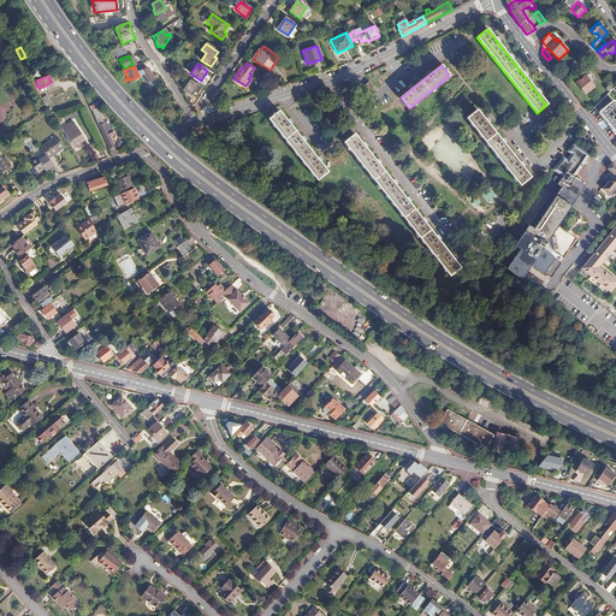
[(585,76),(578,83),(586,94),(594,87),(585,76)]
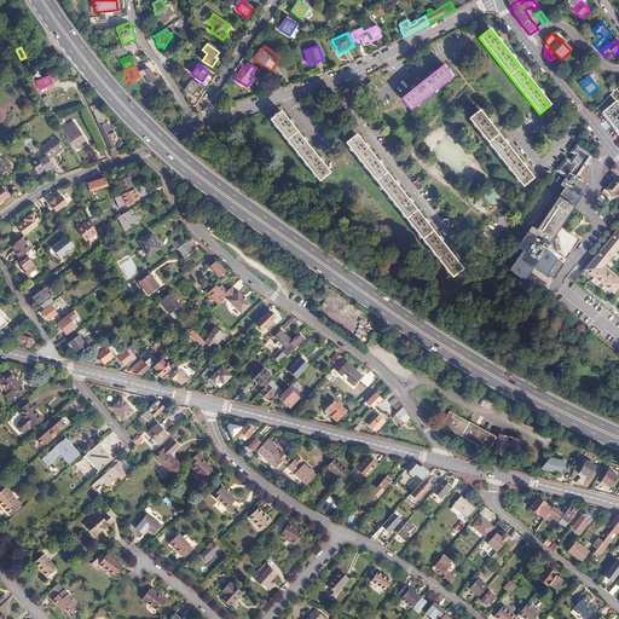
[(247,86),(235,79),(233,81),(244,88),(247,86)]
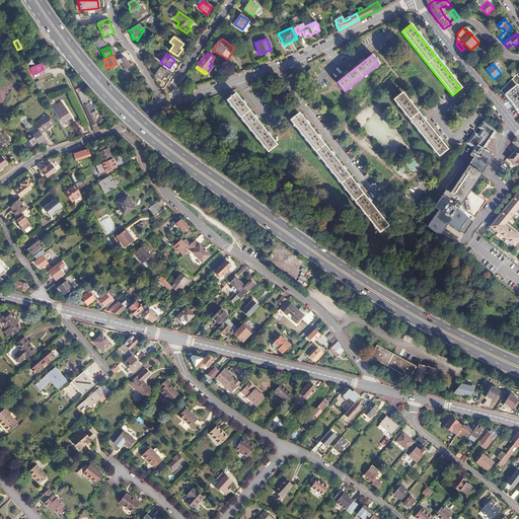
[(168,74),(159,68),(153,76),(161,81),(162,78),(165,79),(168,74)]
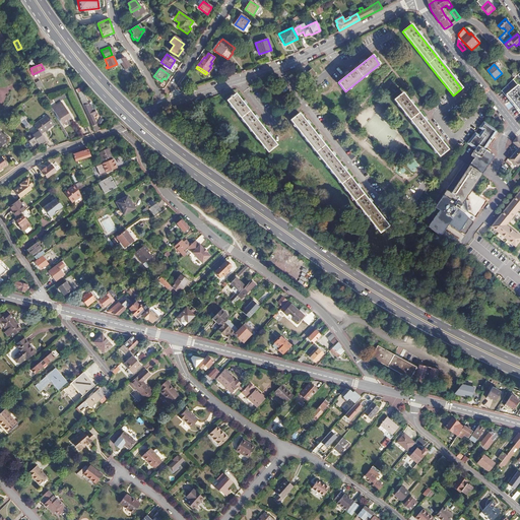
[(312,69),(307,72),(312,79),(317,75),(312,69)]
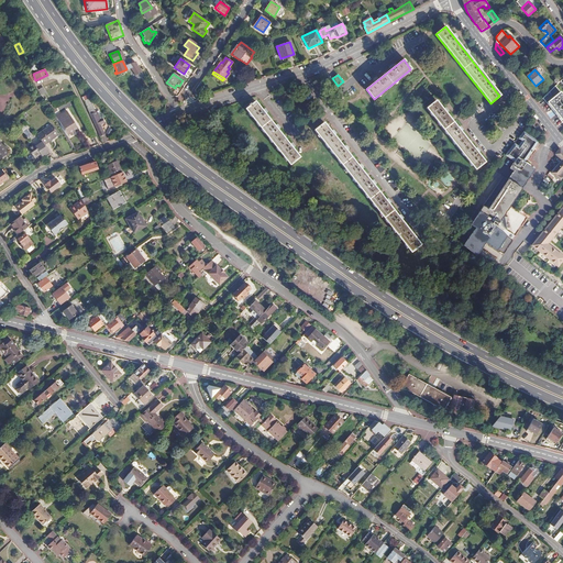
[(548,91),(542,98),(562,120),(562,118),(562,97),(553,87),(552,88),(548,91)]
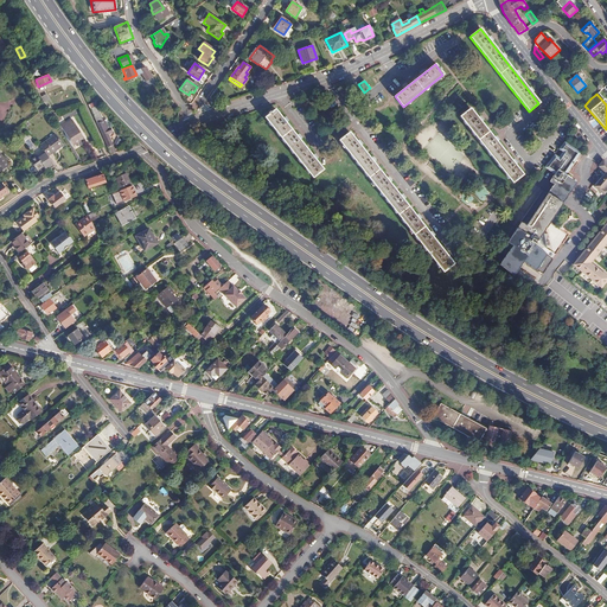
[(275,109),(264,117),(313,179),(324,171),(275,109)]
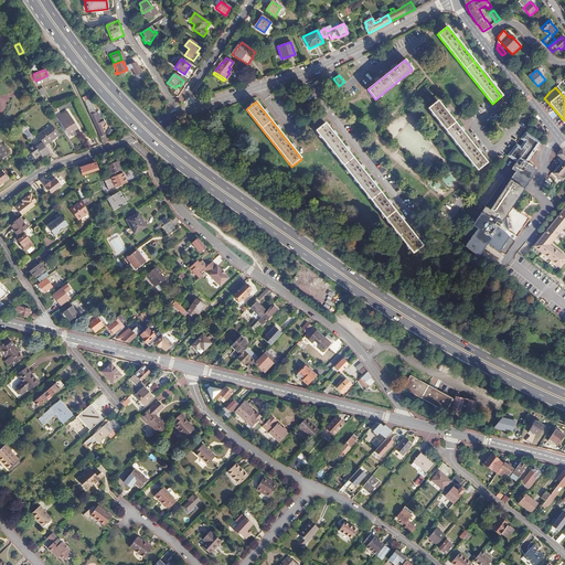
[(437,102),(426,109),(477,171),(487,163),(459,129),(437,102)]
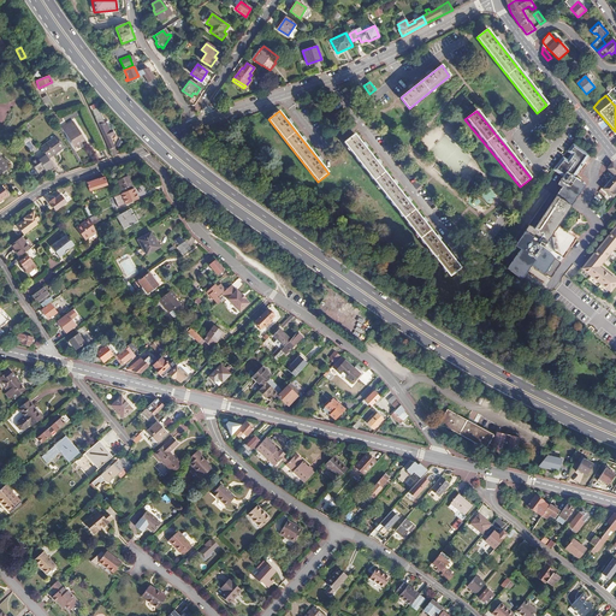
[(72,122),(60,129),(72,148),(84,141),(72,122)]
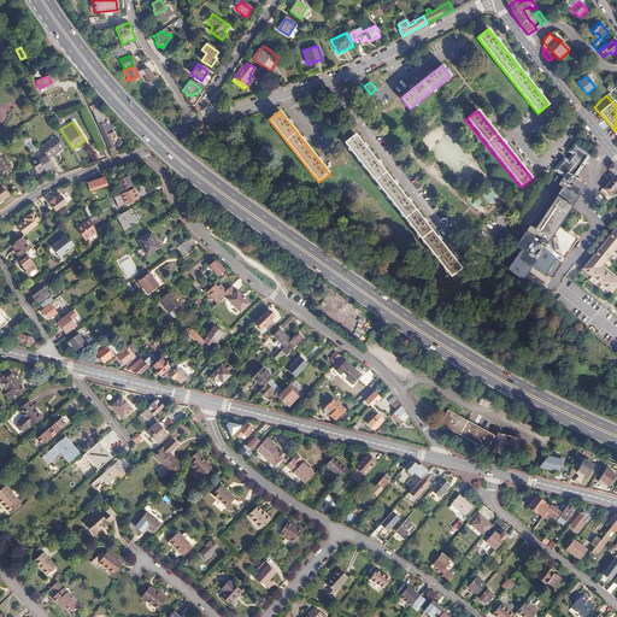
[(105,123),(99,125),(110,150),(113,147),(109,136),(113,134),(111,130),(109,130),(105,123)]
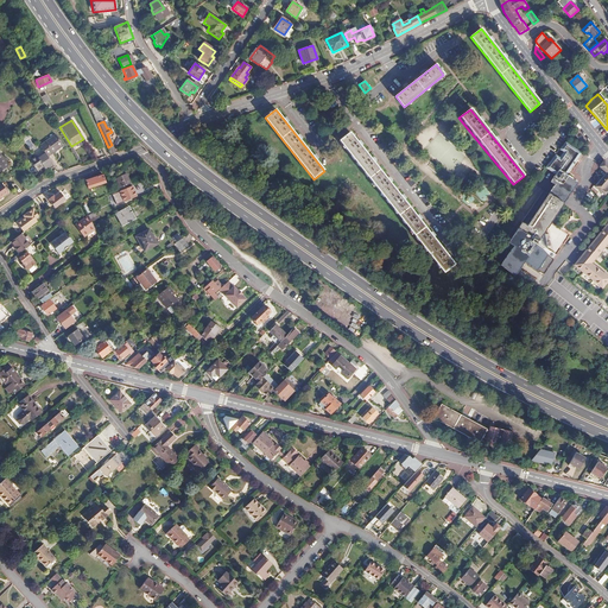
[(350,133),(340,141),(443,272),(454,263),(350,133)]
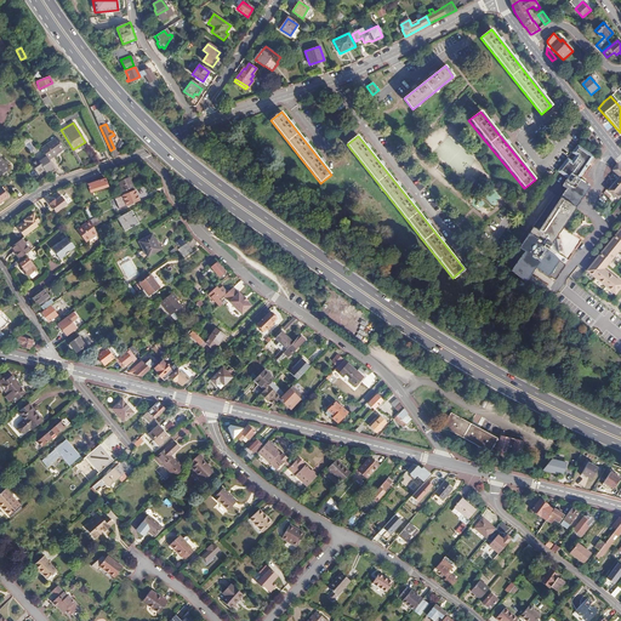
[(56,137),(40,149),(41,152),(45,157),(47,160),(63,149),(56,137)]
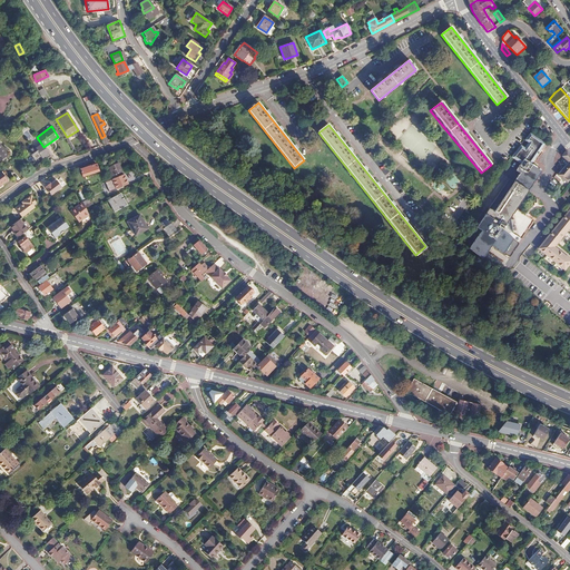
[(519,147),(511,158),(521,164),(516,170),(520,174),(533,184),(538,177),(541,172),(536,168),(536,167),(532,164),(531,165),(530,164),(536,156),(544,144),(530,133),(523,141),(528,144),(523,150),(519,147)]
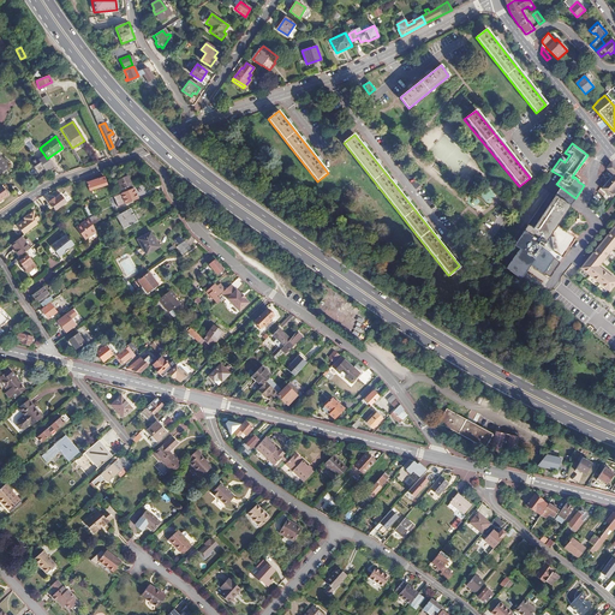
[(550,151),(559,156),(562,150),(555,145),(550,151)]
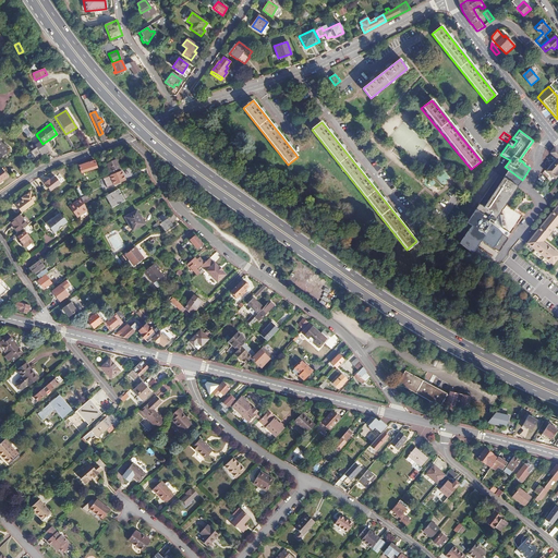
[(33,143),(26,147),(33,156),(38,153),(40,155),(47,149),(43,144),(40,141),(34,145),(33,143)]
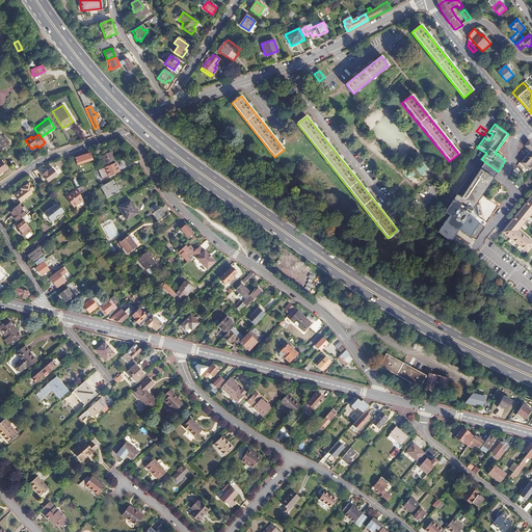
[(525,145),(531,150),(521,163),(529,170),(531,168),(531,167),(529,165),(531,161),(531,143),(529,140),(527,142),(525,145)]
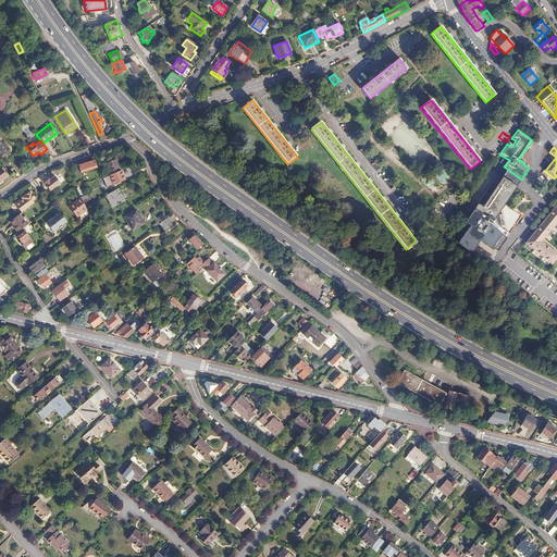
[(115,160),(107,164),(111,173),(120,169),(115,160)]
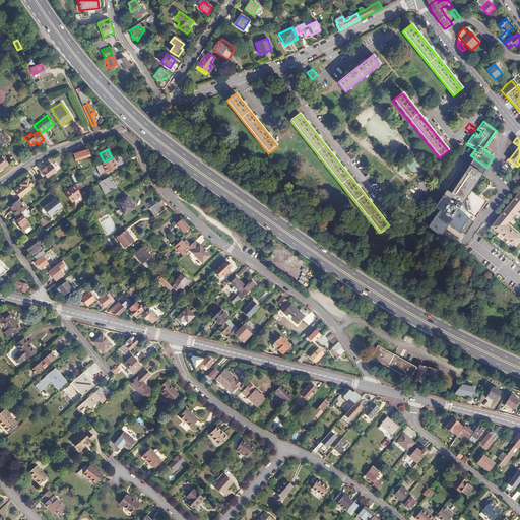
[(88,150),(73,154),(75,161),(90,156),(88,150)]
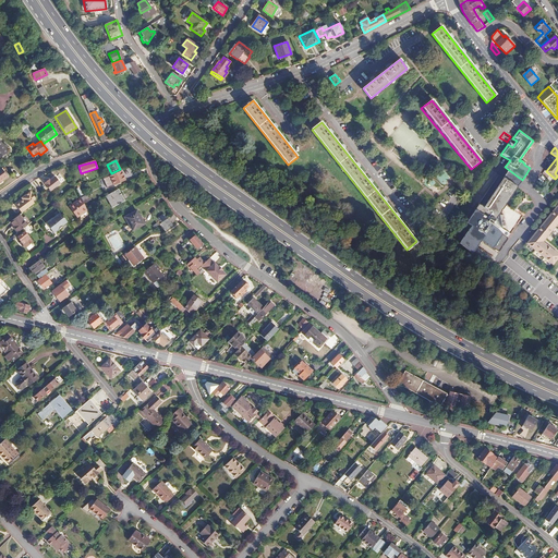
[(111,173),(109,173),(114,185),(125,180),(121,170),(122,170),(121,168),(120,169),(111,173)]
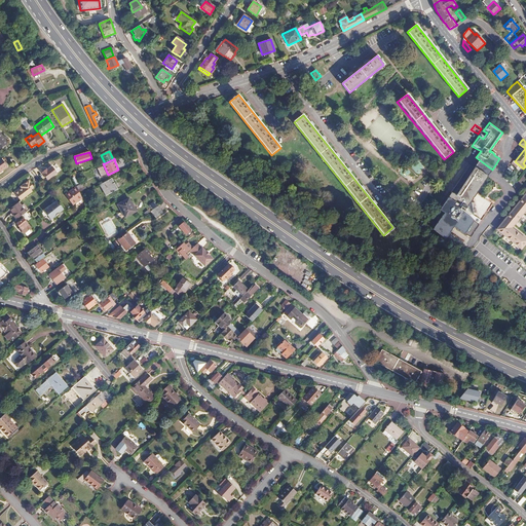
[(492,170),(480,160),(475,167),(488,177),(492,170)]
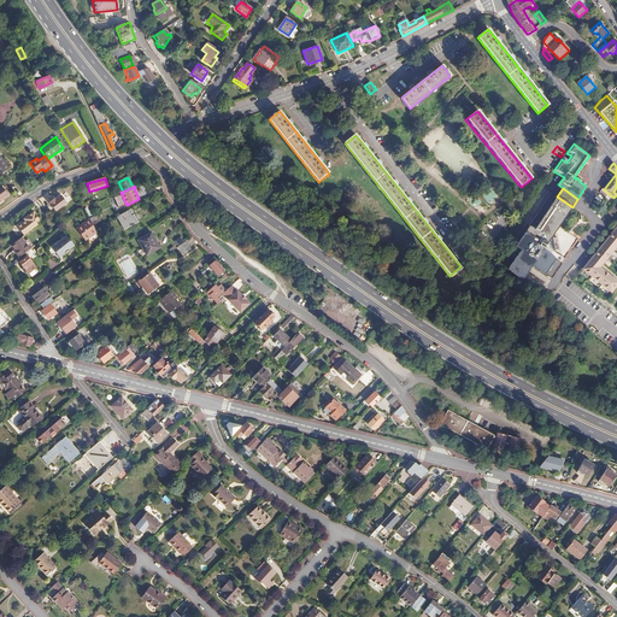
[(557,197),(551,193),(503,264),(521,280),(530,265),(550,278),(564,259),(553,252),(554,251),(557,250),(554,236),(552,236),(551,236),(558,225),(573,207),(557,197)]
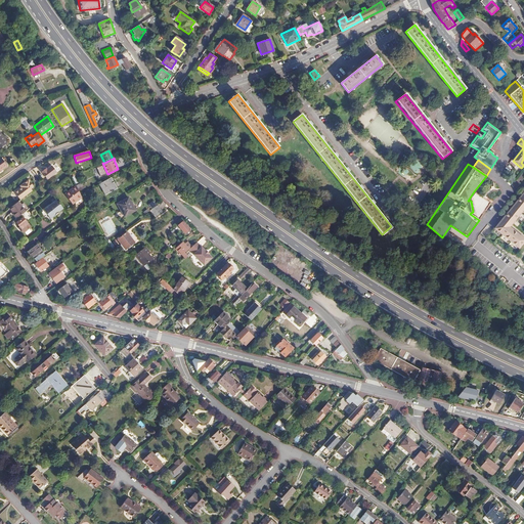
[(111,178),(100,184),(105,194),(116,189),(113,183),(114,183),(111,178)]
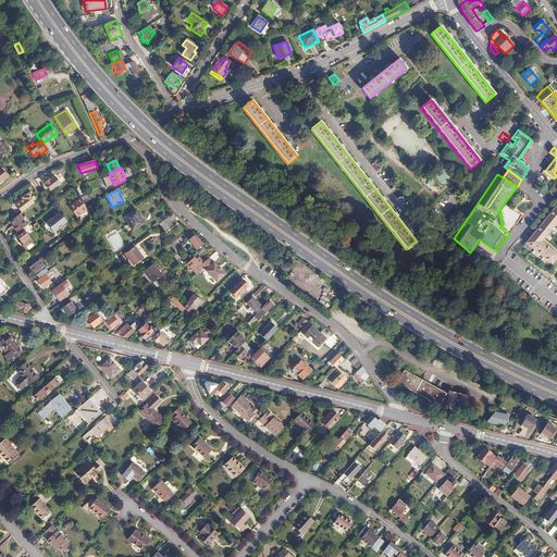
[(15,205),(22,212),(34,202),(32,199),(35,197),(31,190),(23,196),(25,198),(23,199),(15,205)]
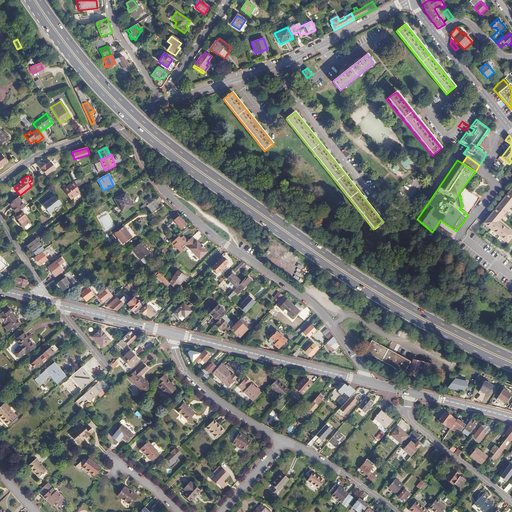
[(77,185),(74,180),(64,189),(72,199),(75,196),(80,192),(79,191),(80,190),(77,185)]
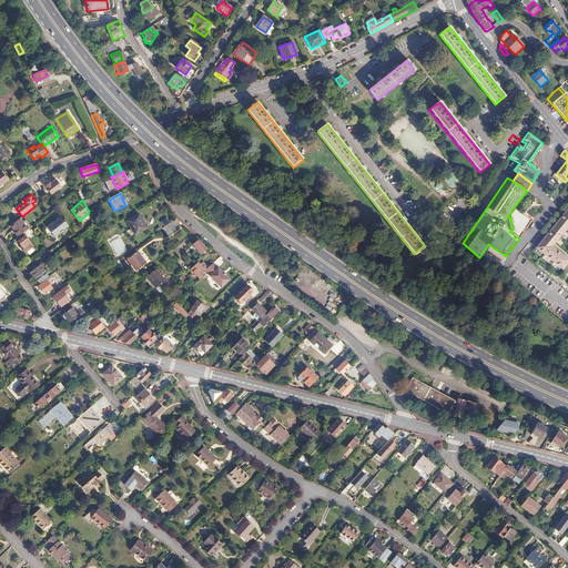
[(567,206),(540,241),(536,246),(546,255),(554,262),(563,269),(567,262),(567,259),(553,245),(555,243),(559,237),(563,234),(565,230),(567,226),(567,206)]
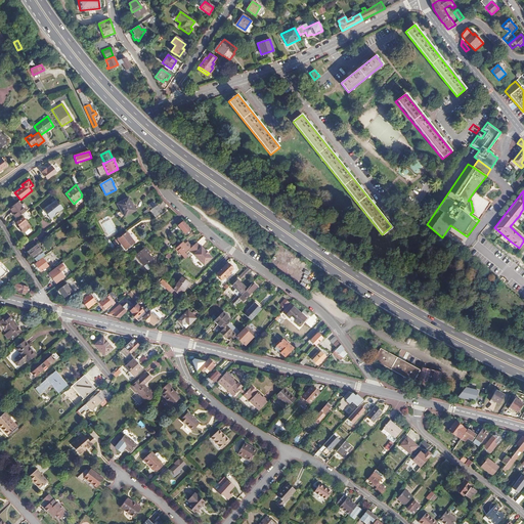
[(129,199),(118,205),(126,217),(137,211),(129,199)]
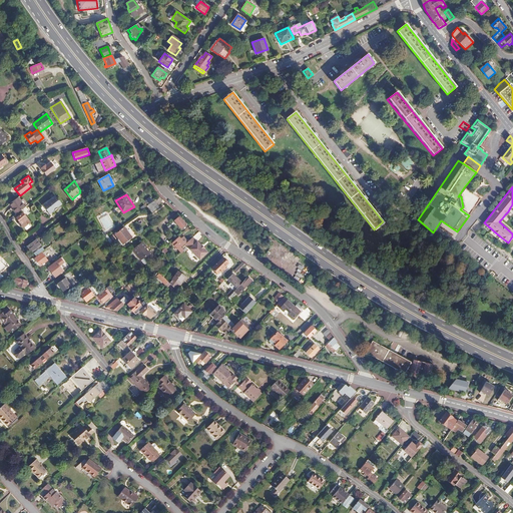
[(62,203),(55,195),(43,205),(50,213),(62,203)]
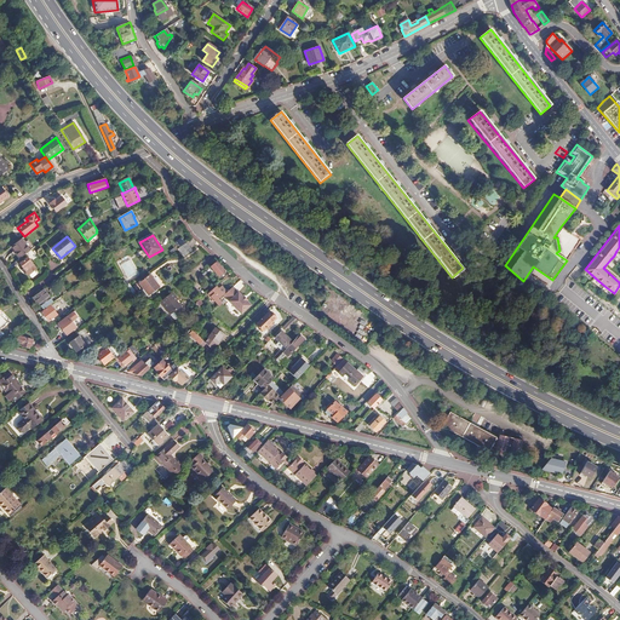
[(179,236),(174,242),(178,247),(184,241),(179,236)]
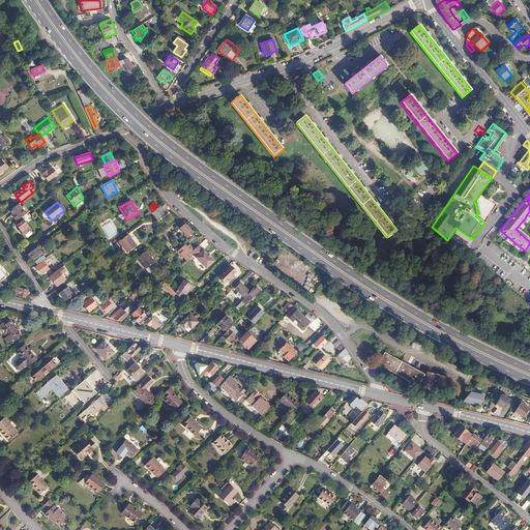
[(19,204),(9,210),(18,221),(21,218),(26,214),(19,204)]
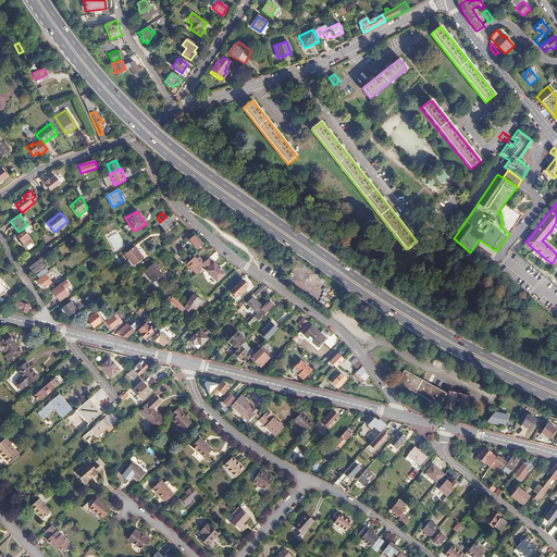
[(169,218),(162,222),(168,230),(173,225),(169,218)]
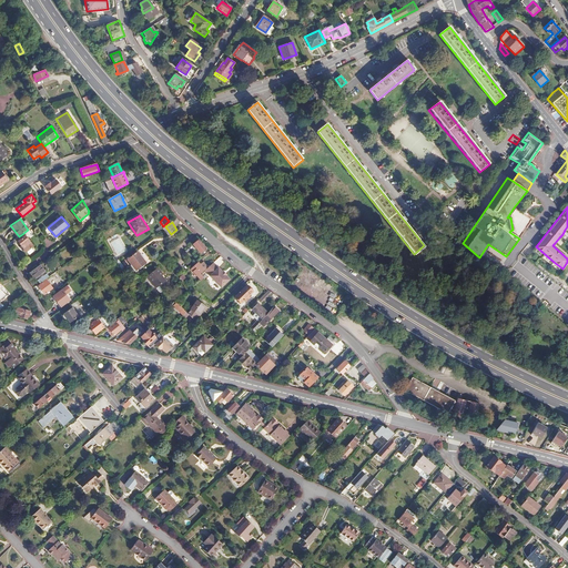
[(19,236),(16,239),(23,249),(30,243),(28,240),(29,239),(27,235),(26,236),(24,235),(22,234),(19,236)]
